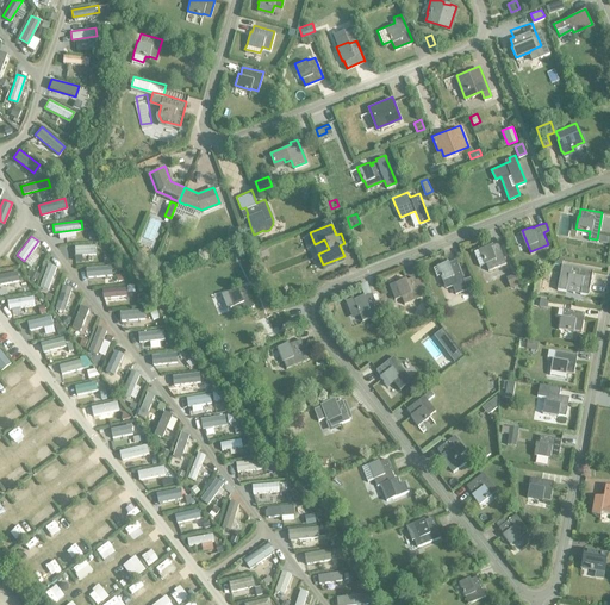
[(505,262),(497,242),(490,244),(490,243),(473,249),(479,263),(485,261),(487,268),(505,262)]
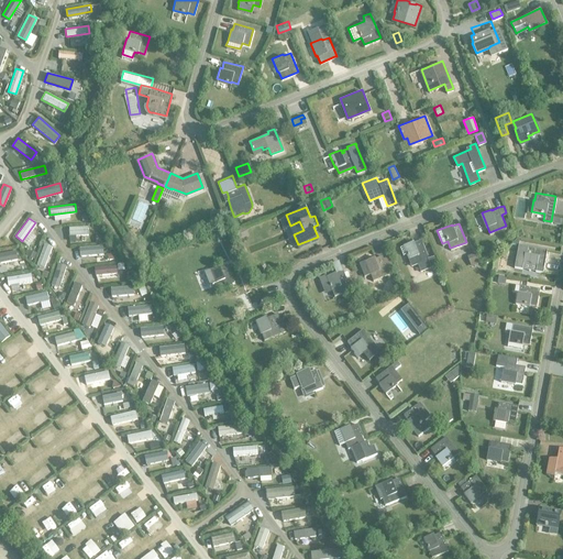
[(88,234),(87,226),(68,227),(68,234),(88,234)]
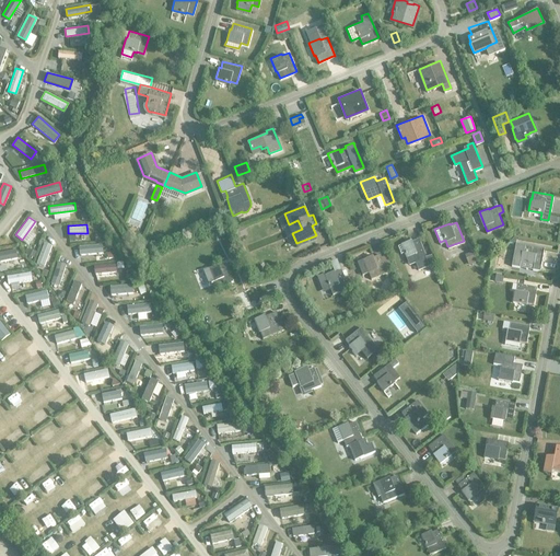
[(243,224),(232,229),(235,238),(246,233),(243,224)]
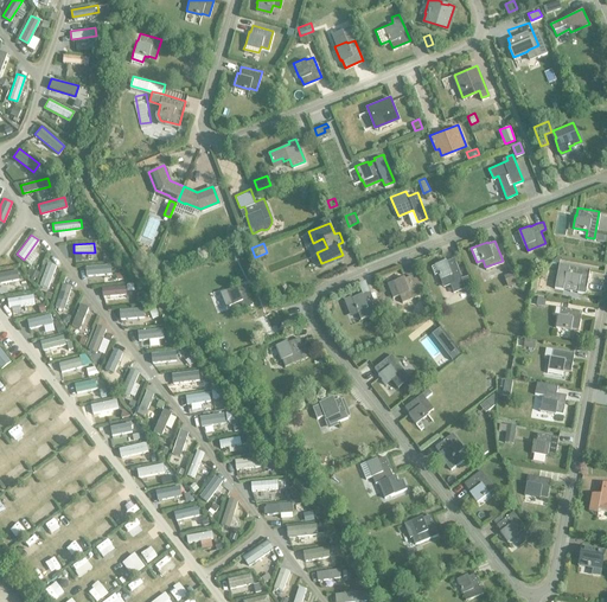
[(435,262),(432,264),(435,273),(439,270),(443,283),(449,281),(453,289),(472,282),(468,273),(461,276),(453,256),(446,260),(446,258),(435,262)]
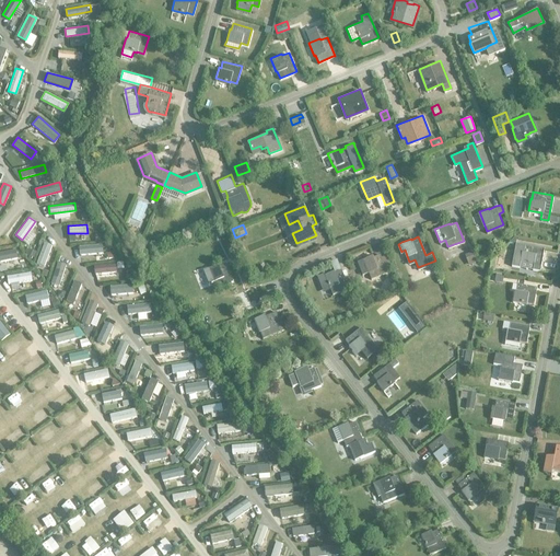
[(51,244),(43,242),(35,263),(44,266),(51,244)]
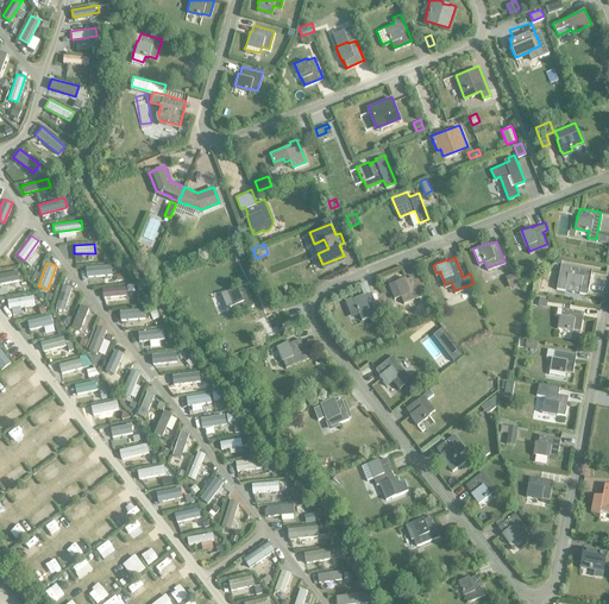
[(586,287),(590,268),(559,263),(554,287),(563,288),(564,282),(578,285),(577,291),(585,293),(586,287)]
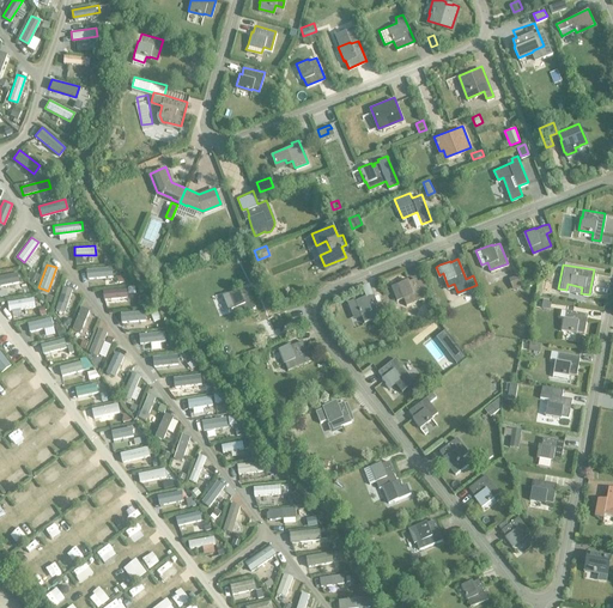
[(113,275),(111,266),(86,268),(86,278),(113,275)]
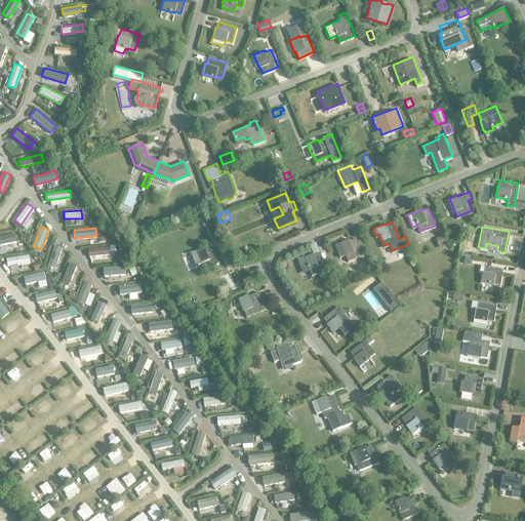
[(0,243),(15,241),(14,234),(0,236),(0,243)]
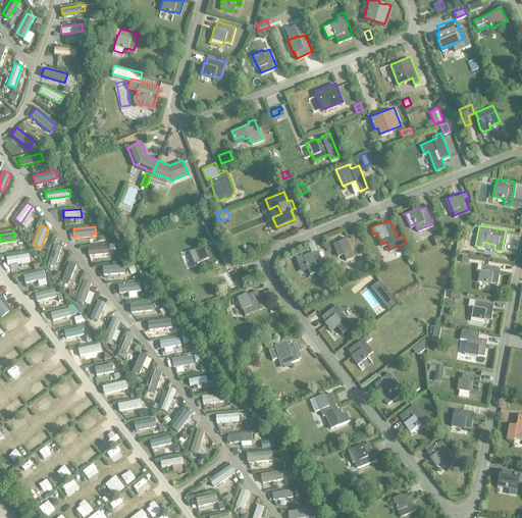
[(441,232),(433,236),(436,244),(446,241),(441,232)]
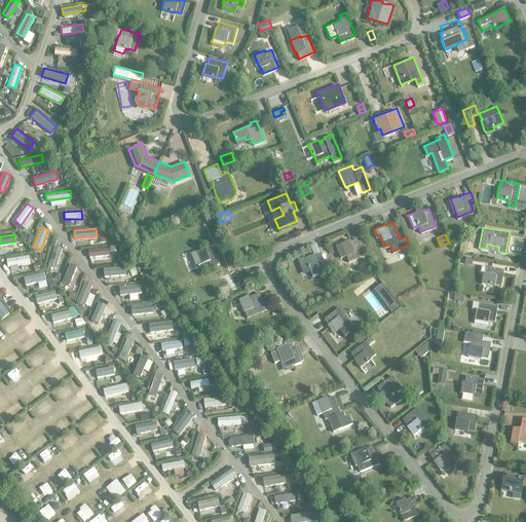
[(364,254),(357,236),(350,239),(349,237),(336,244),(341,256),(346,254),(348,260),(364,254)]
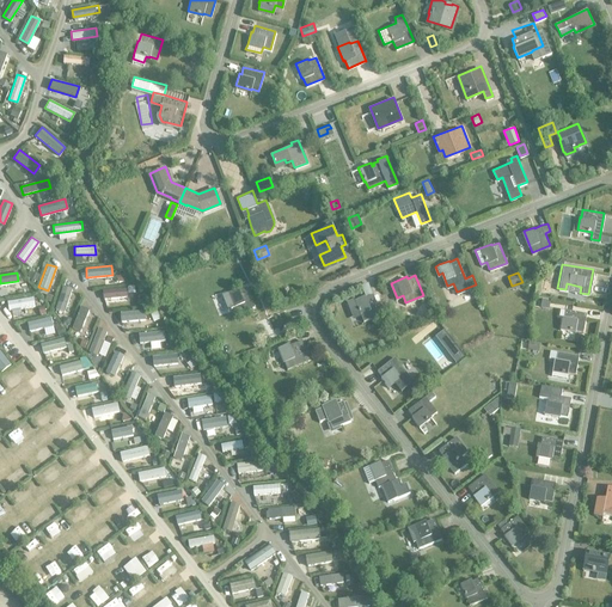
[(368,276),(360,277),(362,289),(371,287),(368,276)]
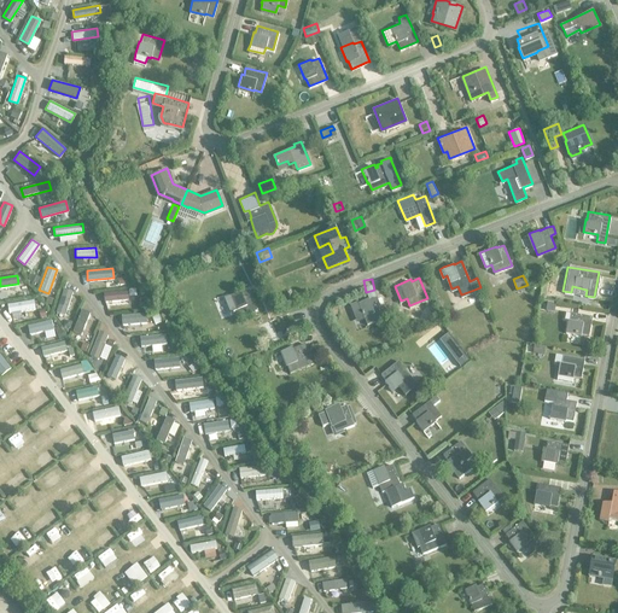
[(73,291),(64,289),(56,311),(64,315),(73,291)]
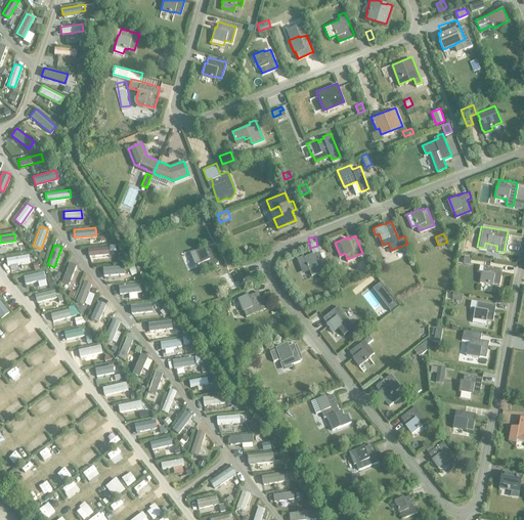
[(202,268),(217,262),(211,245),(205,247),(204,245),(193,250),(198,262),(200,262),(202,268)]
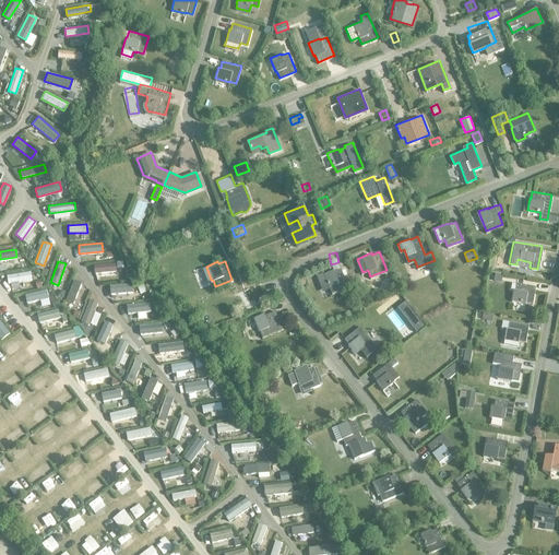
[(116,271),(116,262),(93,264),(94,273),(116,271)]
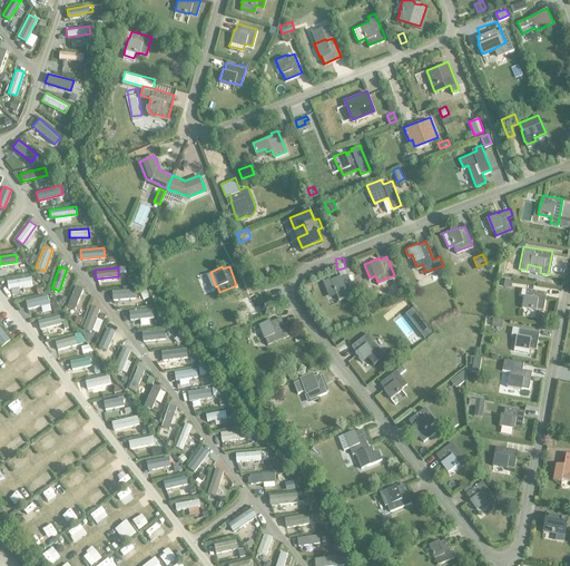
[(341,275),(340,274),(330,277),(324,280),(327,289),(333,286),(338,298),(354,291),(347,273),(341,275)]
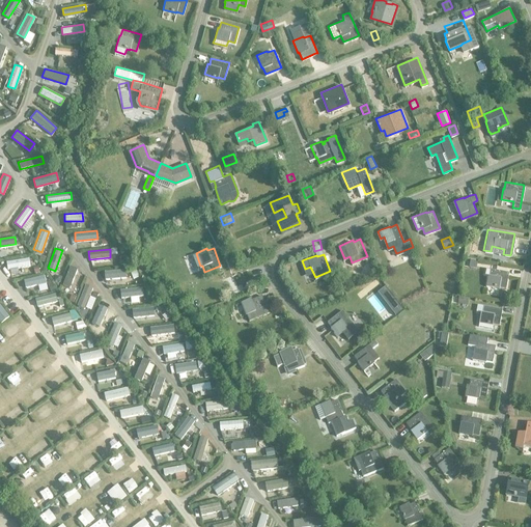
[(30,266),(28,257),(5,260),(6,269),(30,266)]
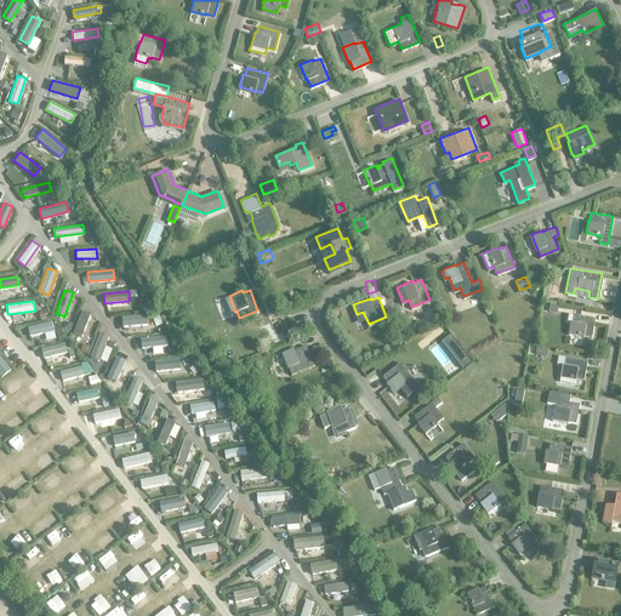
[(90,314),(81,311),(73,332),(81,336),(90,314)]
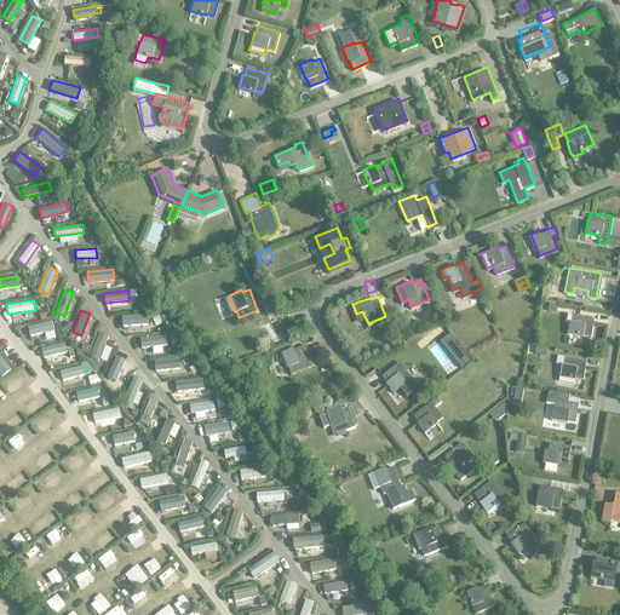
[(590,334),(593,316),(572,311),(570,320),(569,320),(567,332),(583,335),(583,333),(590,334)]
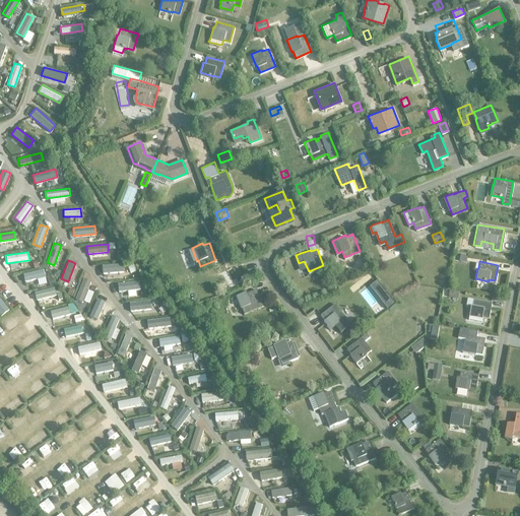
[(124,271),(123,263),(103,265),(103,273),(124,271)]
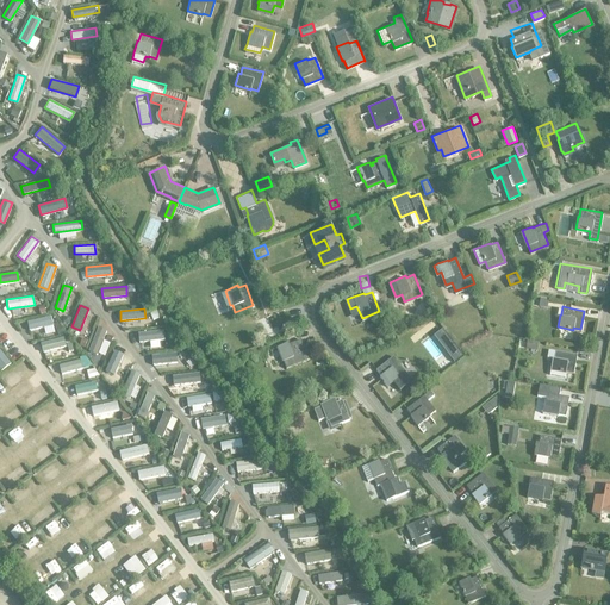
[(53,324),(50,315),(26,320),(29,330),(53,324)]
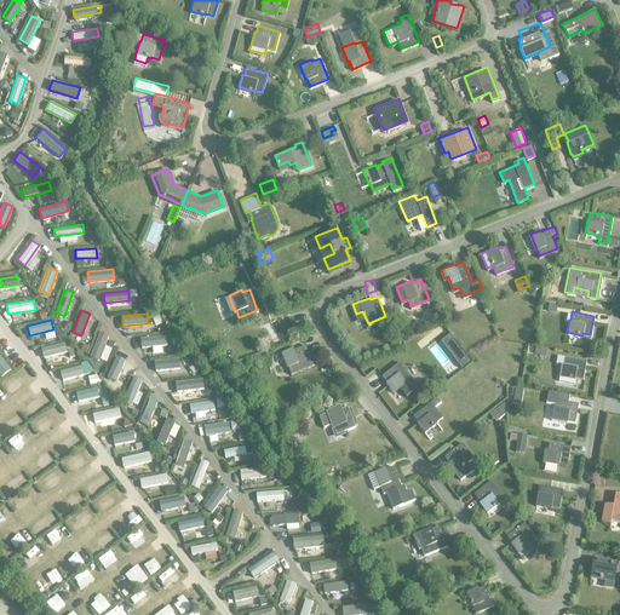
[(288,323),(281,326),(285,333),(292,331),(288,323)]
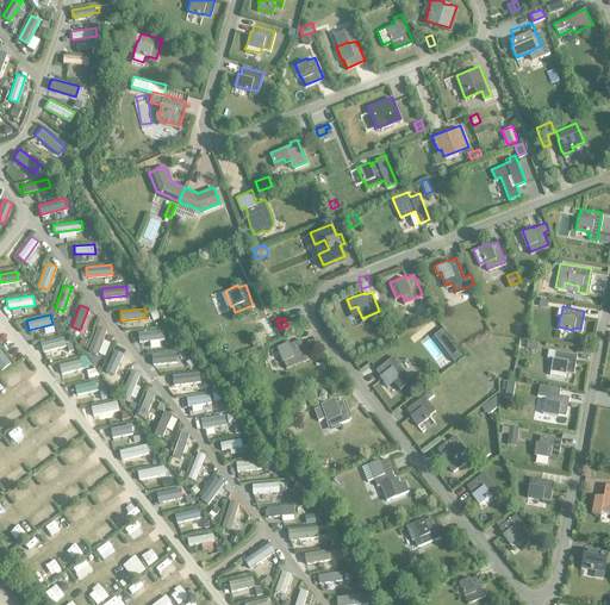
[(106,330),(98,326),(88,351),(97,354),(106,330)]
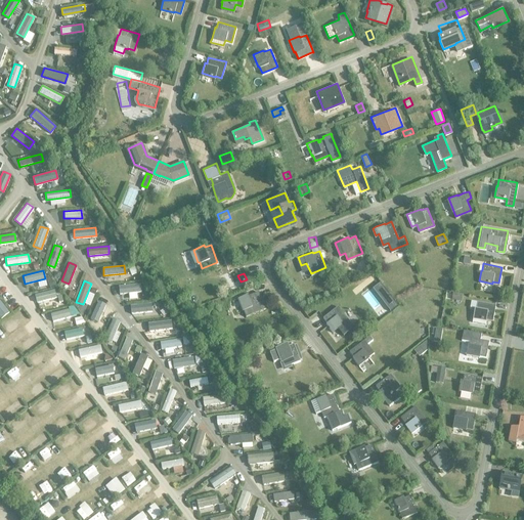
[(141,291),(140,284),(119,286),(119,294),(141,291)]
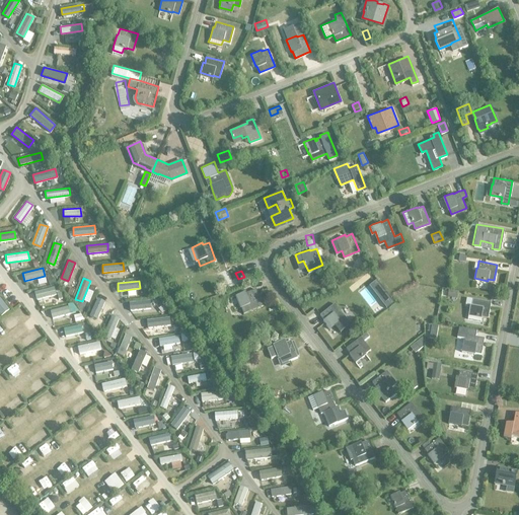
[(55,294),(54,287),(33,292),(35,299),(55,294)]
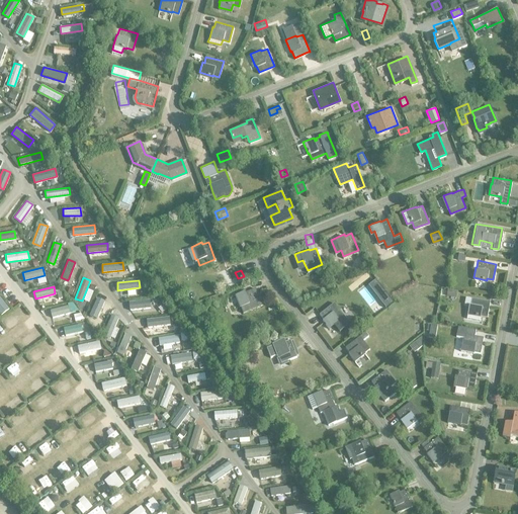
[(244,289),(235,293),(237,301),(239,306),(241,306),(243,312),(262,304),(269,301),(266,295),(259,297),(255,287),(245,291),(244,289)]
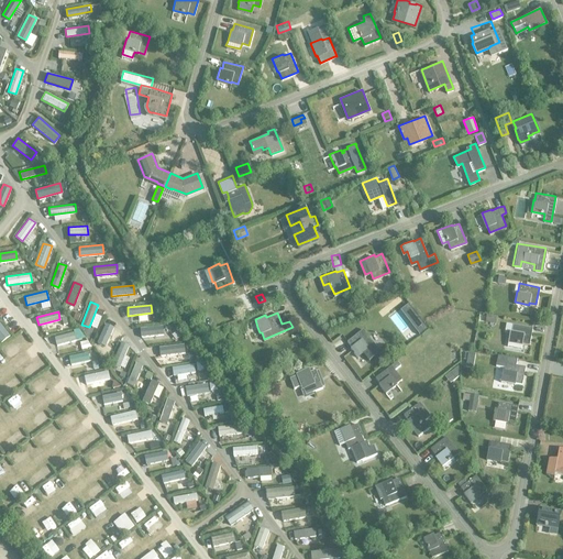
[(423,320),(416,327),(419,331),(427,326),(423,320)]
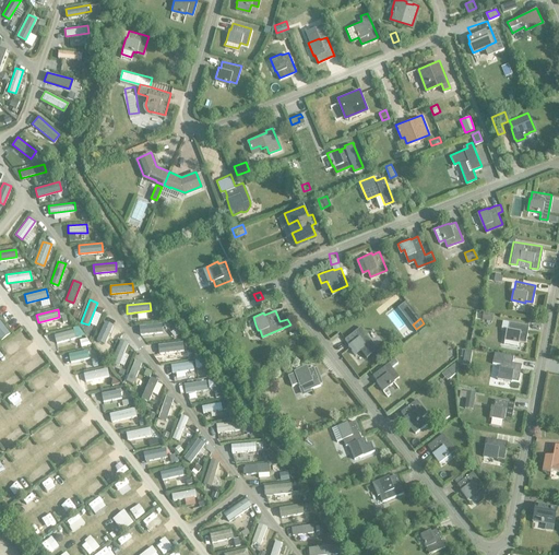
[(0,320),(0,337),(1,339),(9,333),(0,320)]
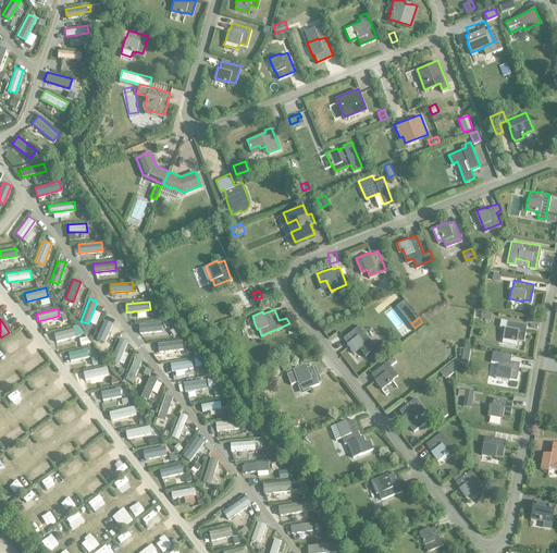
[(505,326),(504,326),(502,340),(515,342),(516,338),(523,340),(525,322),(507,319),(505,326)]
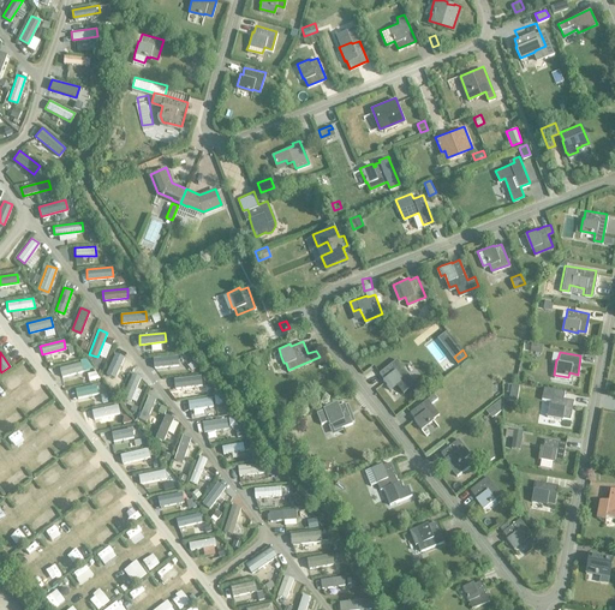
[(124,357),(114,353),(106,375),(114,378),(124,357)]
